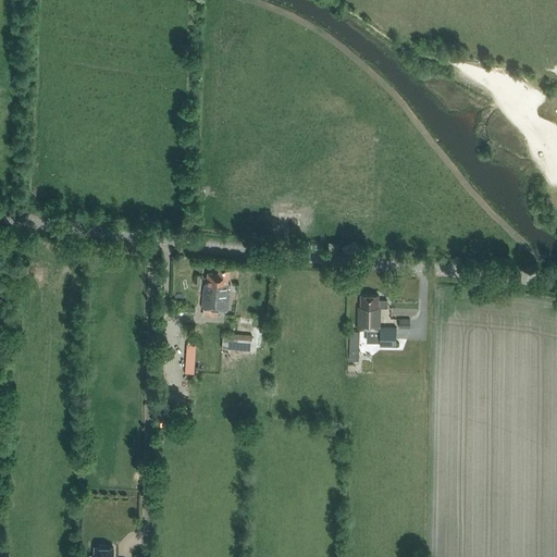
[(229,310),(231,283),(227,283),(229,270),(219,269),(219,273),(207,272),(207,284),(205,284),(205,287),(202,288),(201,308),(229,310)]
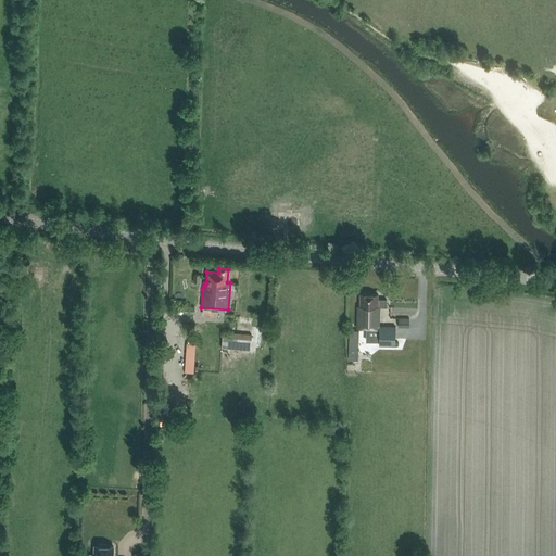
[(395,326),(393,326),(379,326),(379,307),(387,307),(387,299),(378,299),(378,293),(359,293),(359,306),(357,306),(357,327),(366,327),(366,337),(379,337),(379,344),(393,344),(395,344),(395,326)]
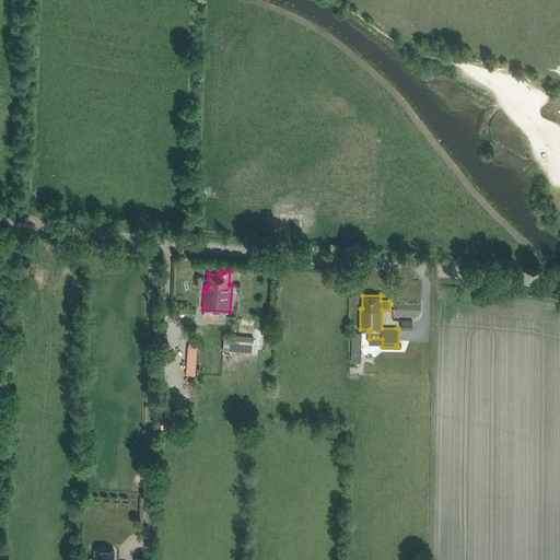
[(412,321),(401,319),(400,329),(411,330),(412,321)]
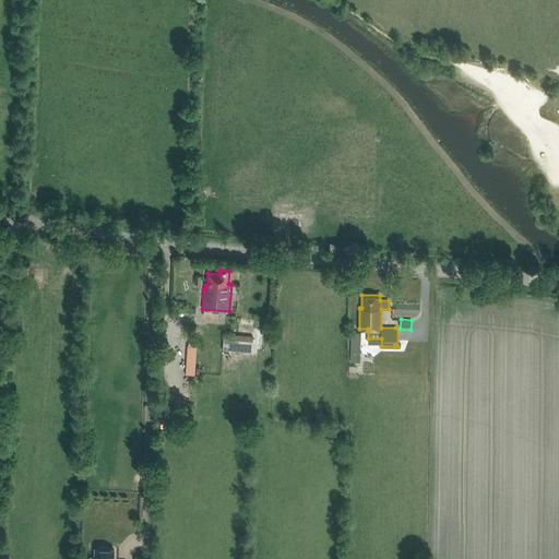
[(360,332),(352,332),(351,365),(359,365),(360,332)]
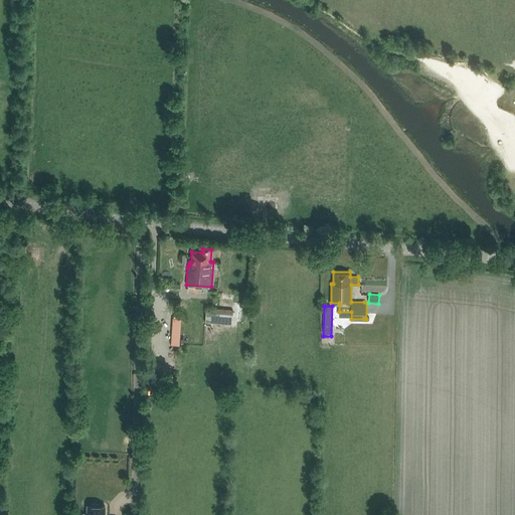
[(232,310),(207,307),(205,322),(231,324),(232,310)]
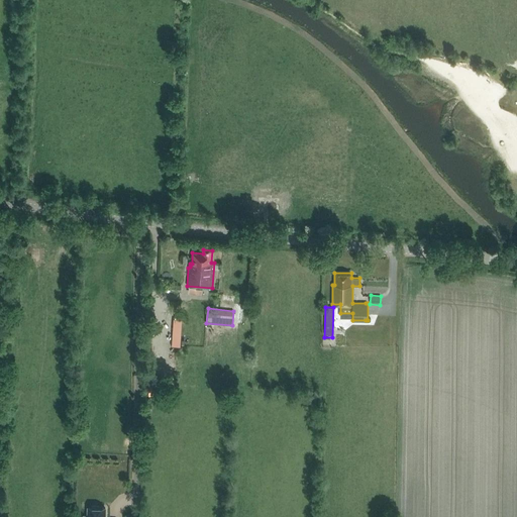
[(182,345),(182,318),(173,318),(173,345),(182,345)]
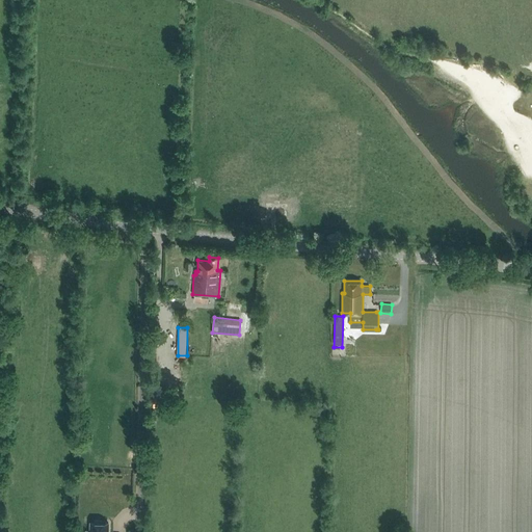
[(92,523),(90,523),(89,531),(108,531),(108,523),(103,523),(101,521),(95,520),(92,523)]
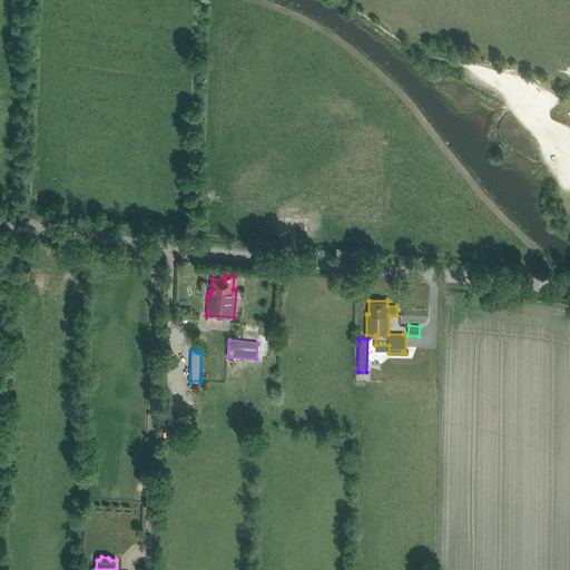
All buildings are outlined.
